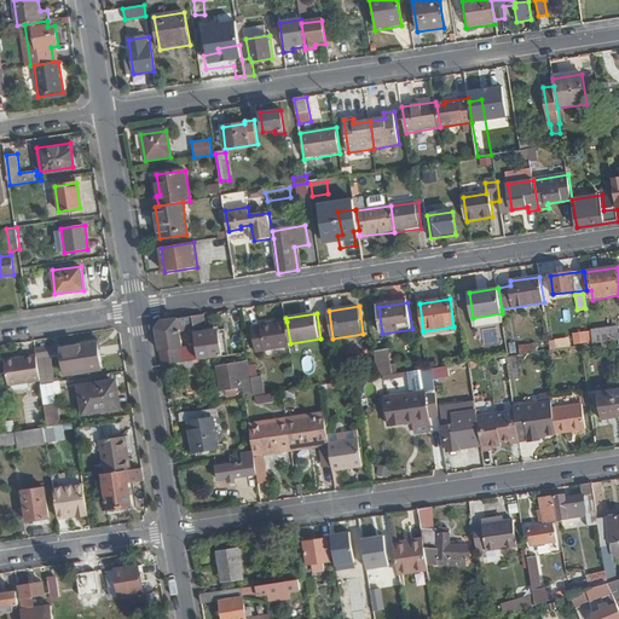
[(209,347),(204,316),(192,317),(194,329),(197,348),(209,347)]
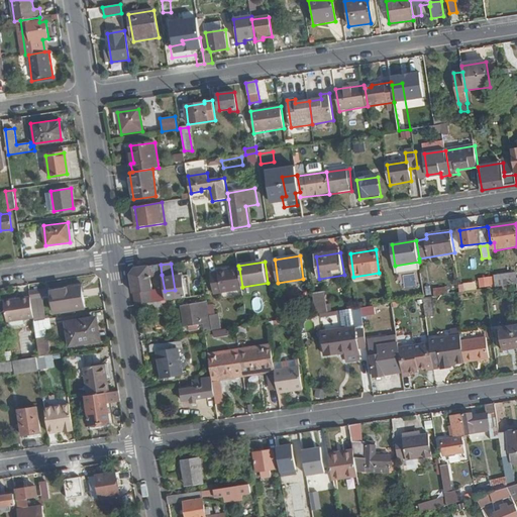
[(153,291),(151,277),(162,275),(161,265),(134,269),(131,275),(133,293),(149,291),(153,291)]
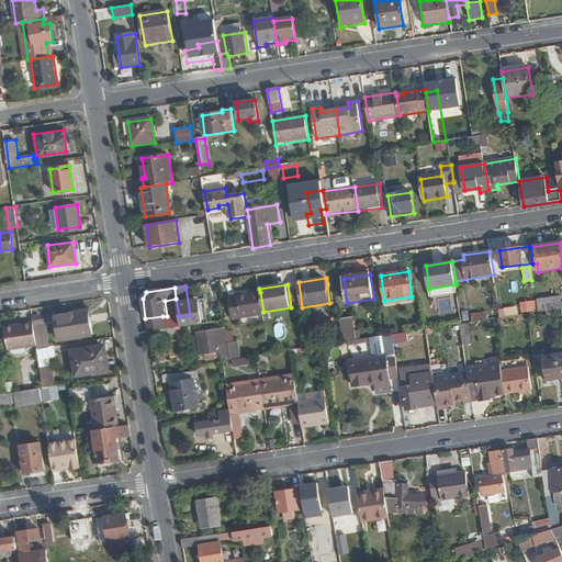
[(263,312),(260,292),(238,295),(237,298),(229,299),(232,321),(263,315),(263,312)]
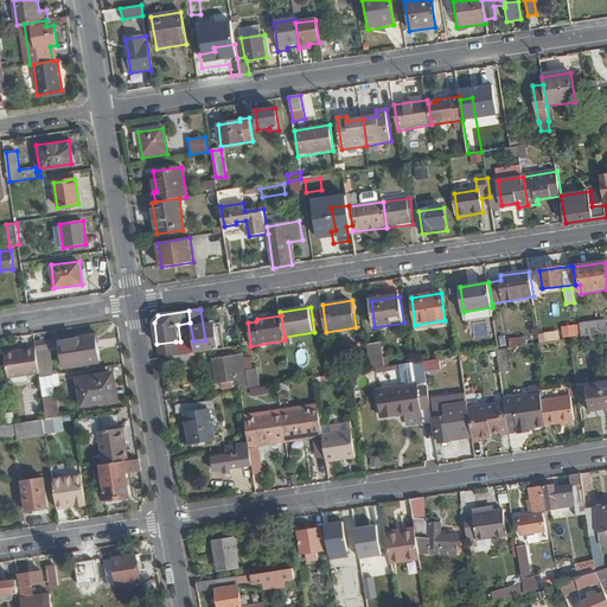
[(601,336),(599,323),(581,326),(582,338),(601,336)]
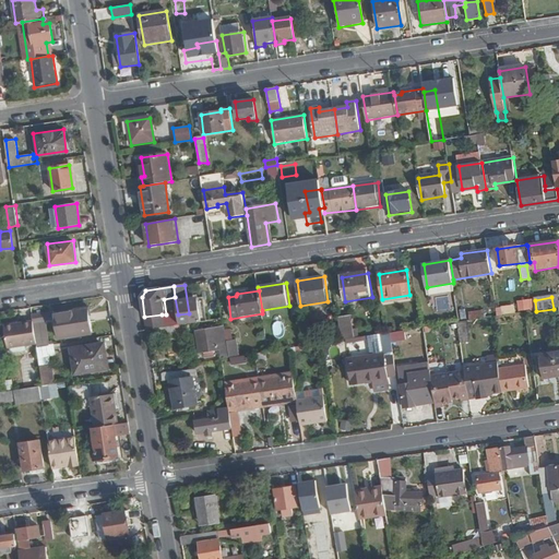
[(516,310),(530,309),(528,299),(515,300),(516,310)]
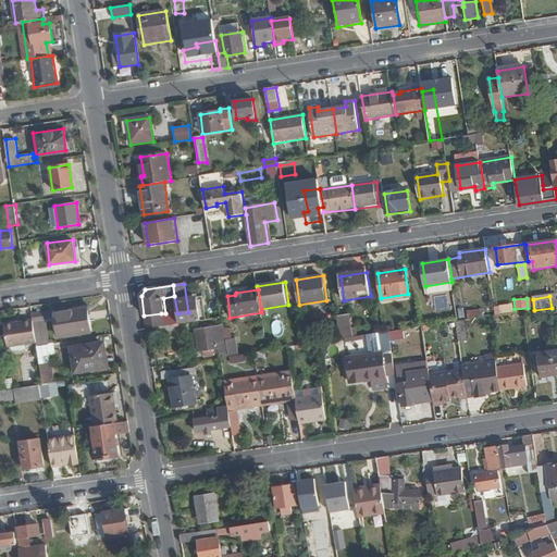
[(93,331),(89,305),(53,310),(58,335),(93,331)]
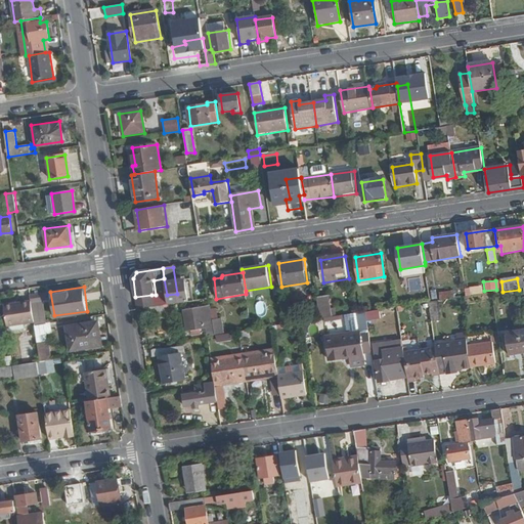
[(475,296),(474,289),(466,290),(467,297),(475,296)]
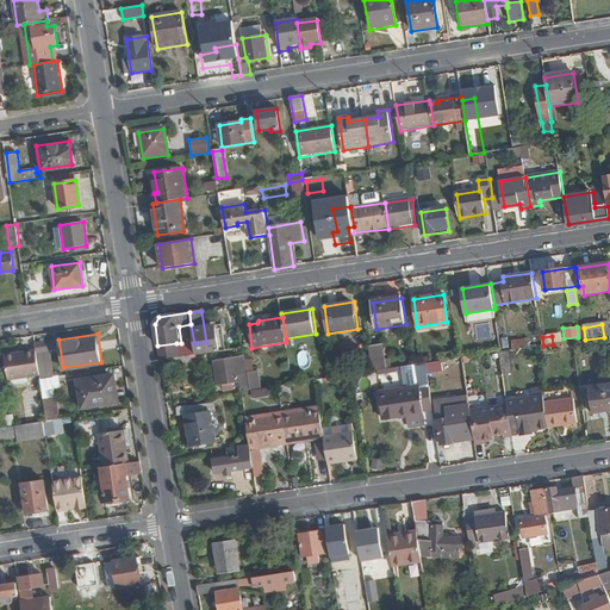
[(543,346),(542,337),(500,343),(503,353),(543,346)]
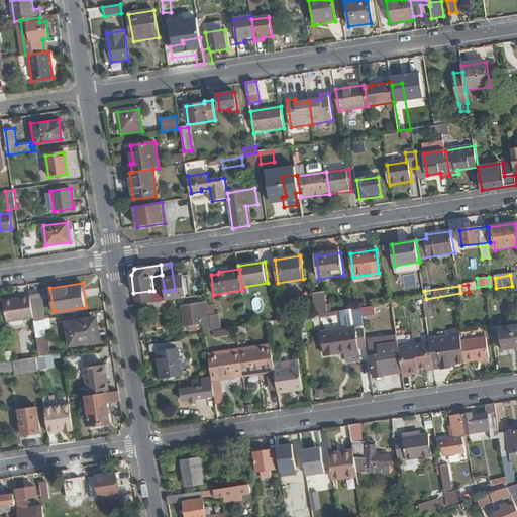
[(151,303),(149,291),(133,293),(135,305),(151,303)]
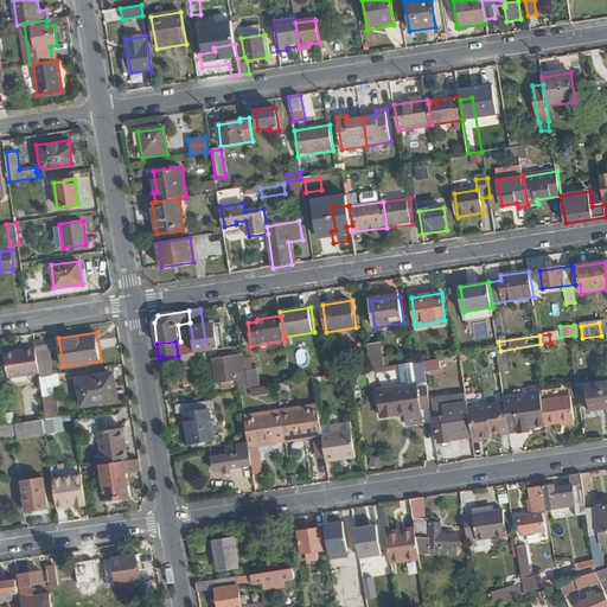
[(384,368),(381,343),(370,344),(375,370),(384,368)]
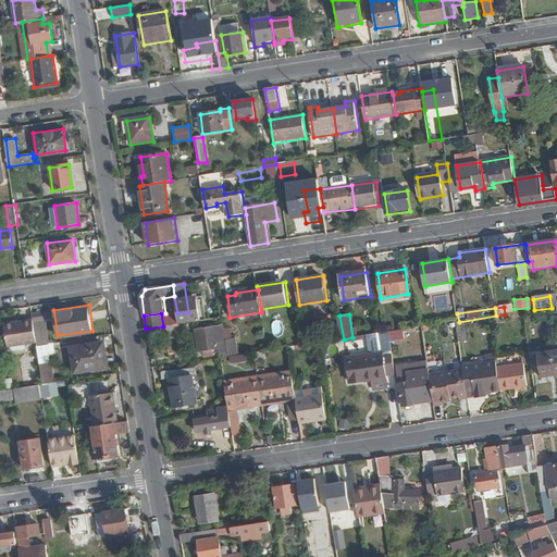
[(48,344),(44,316),(32,317),(32,320),(36,343),(36,346),(48,344)]
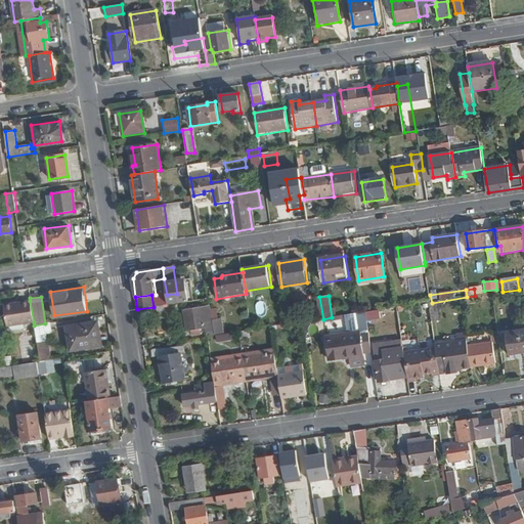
[(34,322),(30,301),(3,305),(6,326),(34,322)]
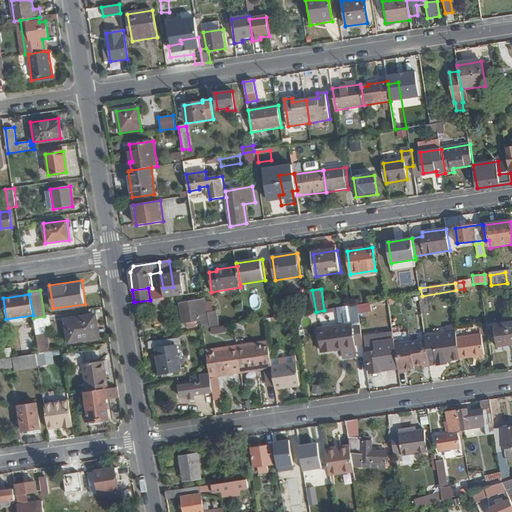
[(208,312),(206,299),(181,302),(184,322),(202,320),(204,329),(211,327),(208,312)]
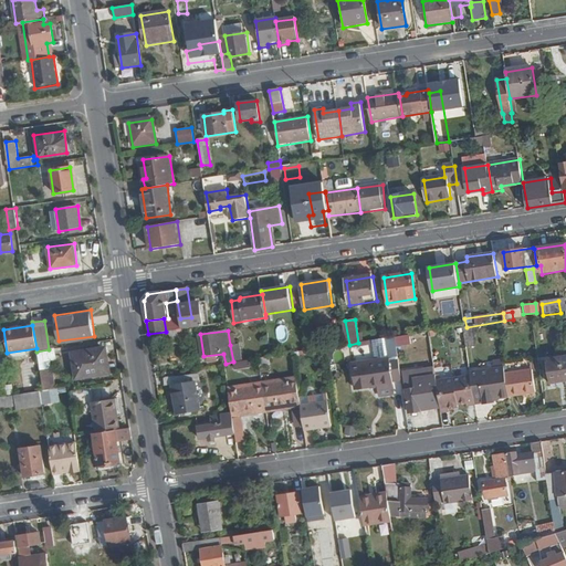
[(167,341),(166,332),(148,334),(150,343),(167,341)]
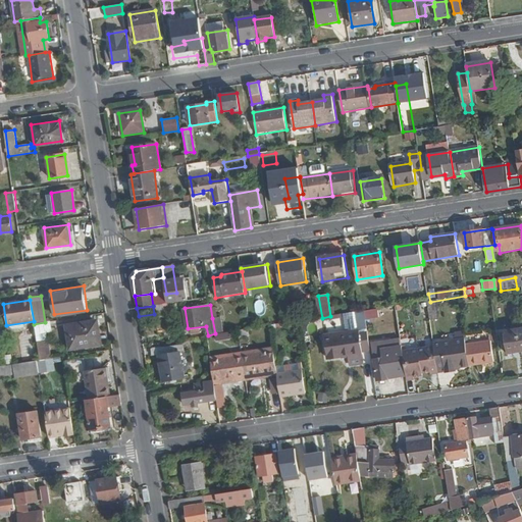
[(370,350),(364,311),(355,313),(358,331),(324,337),(327,360),(348,358),(350,367),(363,364),(361,352),(370,350)]
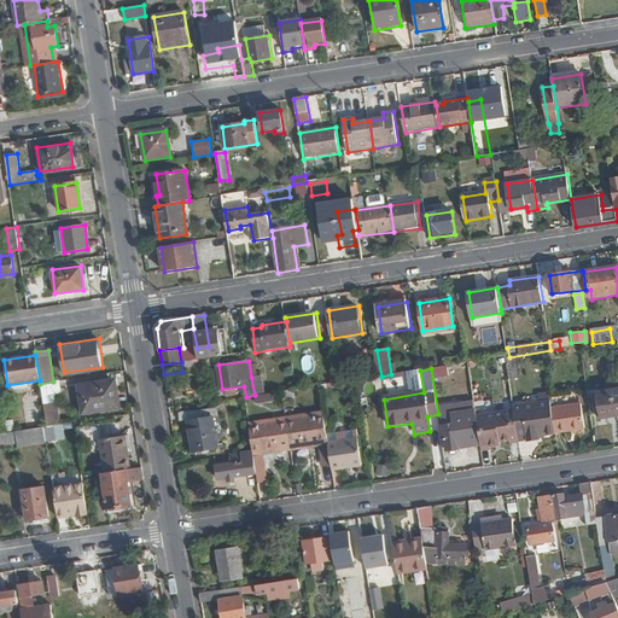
[(263,394),(261,375),(251,377),(255,395),(263,394)]
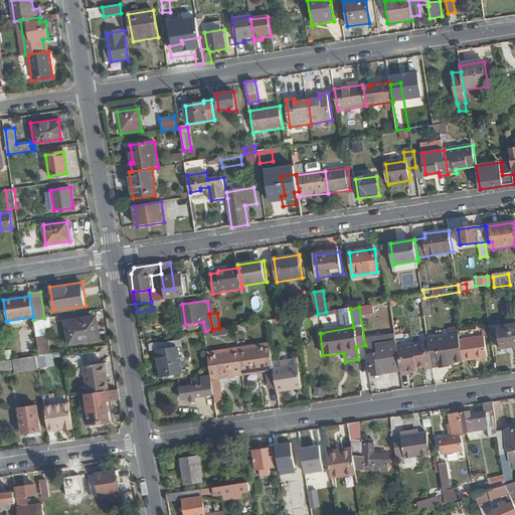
[(50,354),(44,318),(33,320),(39,355),(42,355),(50,354)]
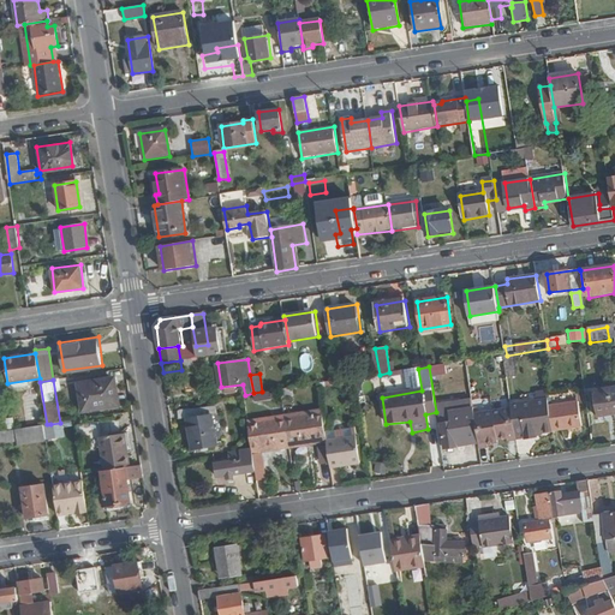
[(118,394),(117,383),(105,384),(103,380),(79,383),(83,412),(114,407),(113,395),(118,394)]
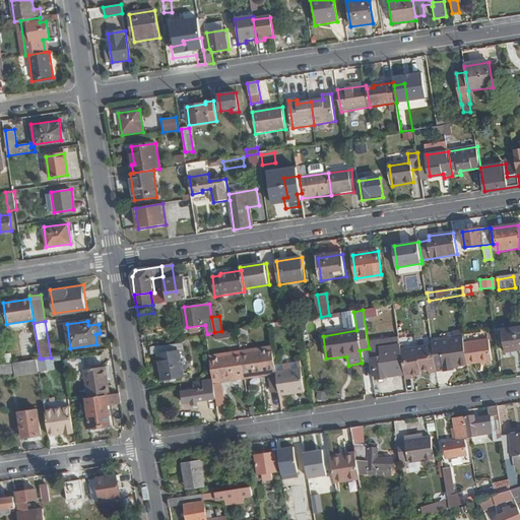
[(519,328),(502,331),(505,348),(519,346),(519,328)]
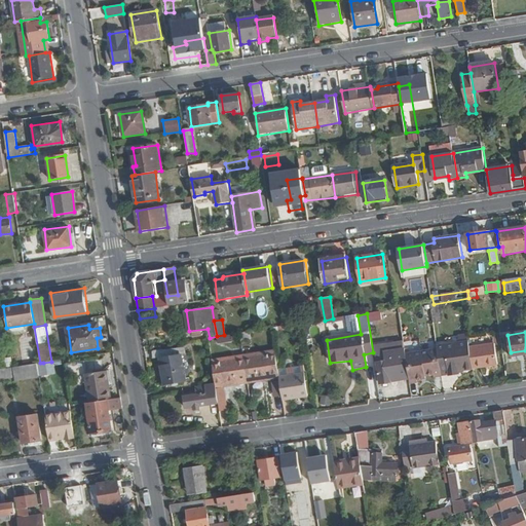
[(473,367),(470,347),(468,343),(437,347),(438,350),(442,376),(447,375),(447,371),(473,367)]
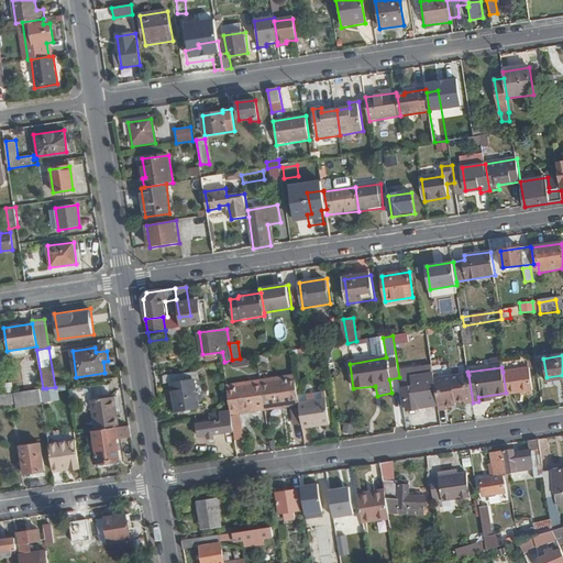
[(532,389),(529,367),(503,372),(506,393),(506,395),(532,389)]
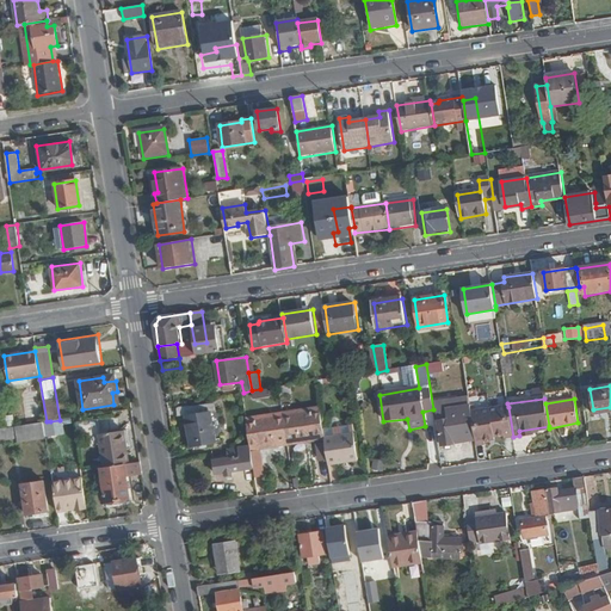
[(216,444),(210,407),(177,412),(178,419),(185,418),(190,449),(216,444)]
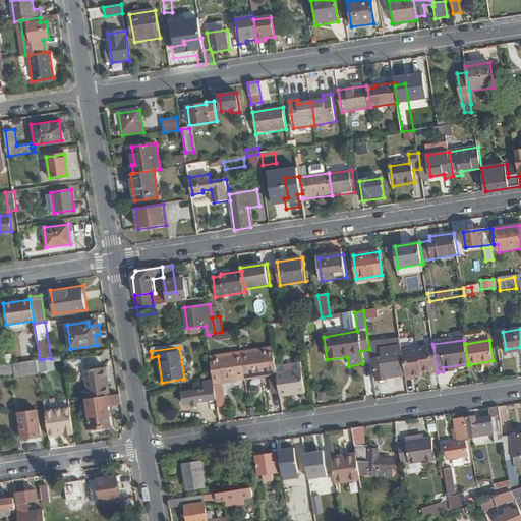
[(438,372),(433,347),(402,351),(405,372),(406,380),(414,379),(413,375),(421,374),(421,371),(427,370),(428,373),(438,372)]
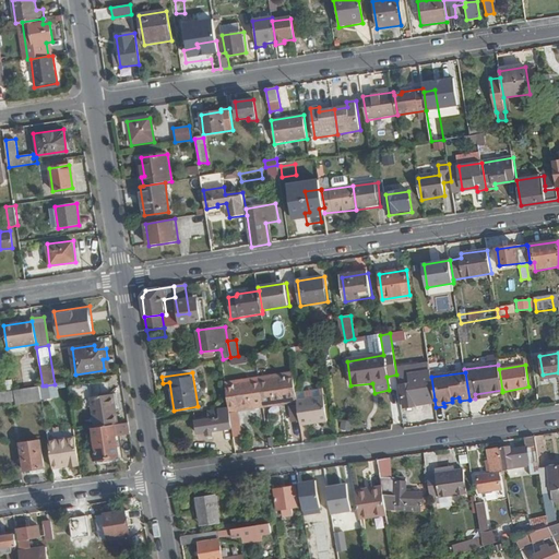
[(296,391),(294,373),(259,379),(263,406),(297,401),(296,391)]
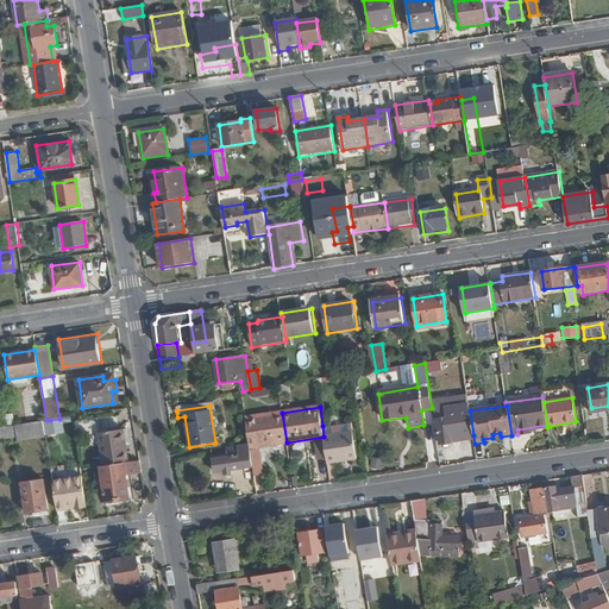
[(473,435),(470,410),(446,413),(447,419),(437,420),(441,444),(453,441),(453,439),(473,435)]
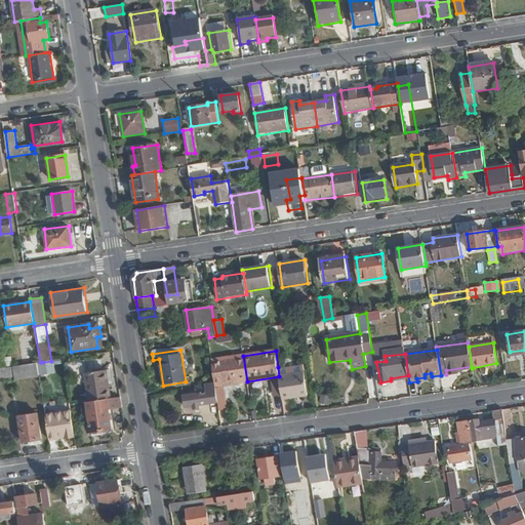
[(247,381),(243,356),(212,360),(215,382),(216,386),(247,381)]
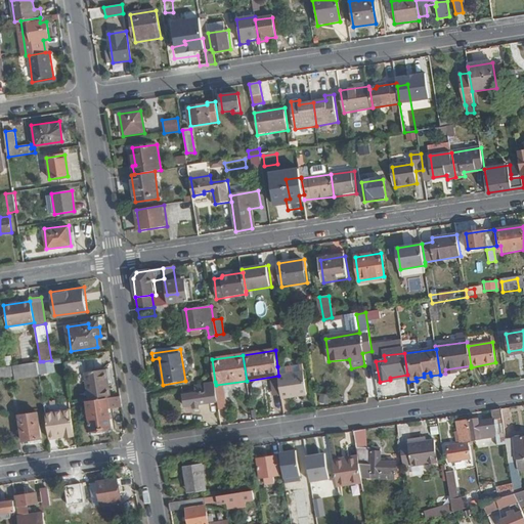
[(86,372),(85,358),(67,360),(69,373),(77,373),(78,381),(88,380),(91,399),(100,398),(111,396),(107,368),(86,372)]
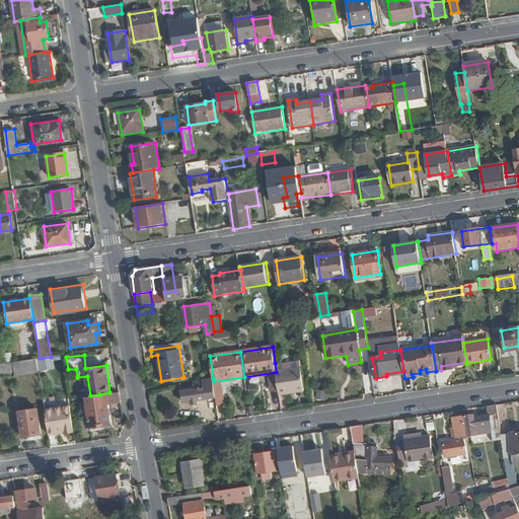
[(46,371),(43,358),(40,358),(36,359),(39,372),(46,371)]
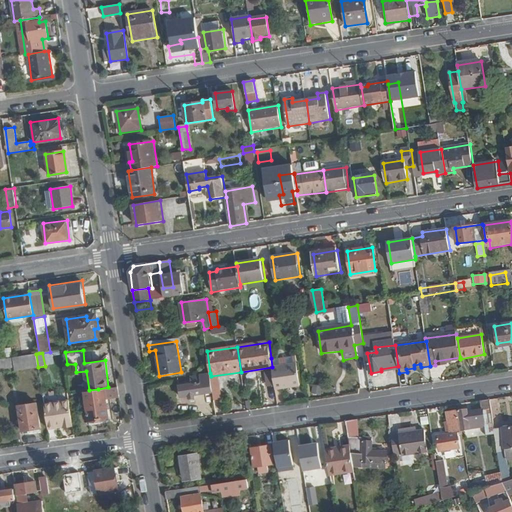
[(300,384),(297,354),(271,358),(272,367),(276,390),(291,388),(291,385),(300,384)]
